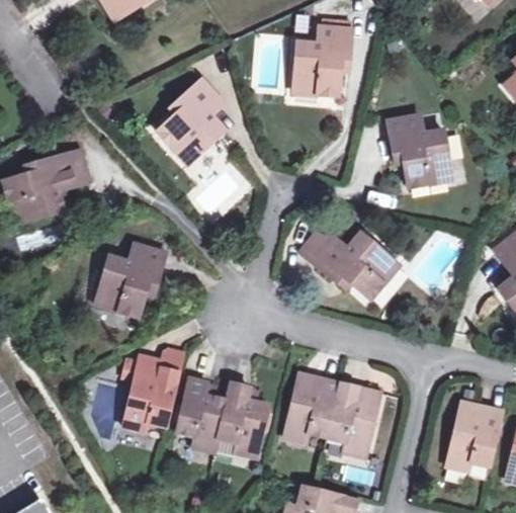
[(108,0),(117,13),(139,0),(108,0)]
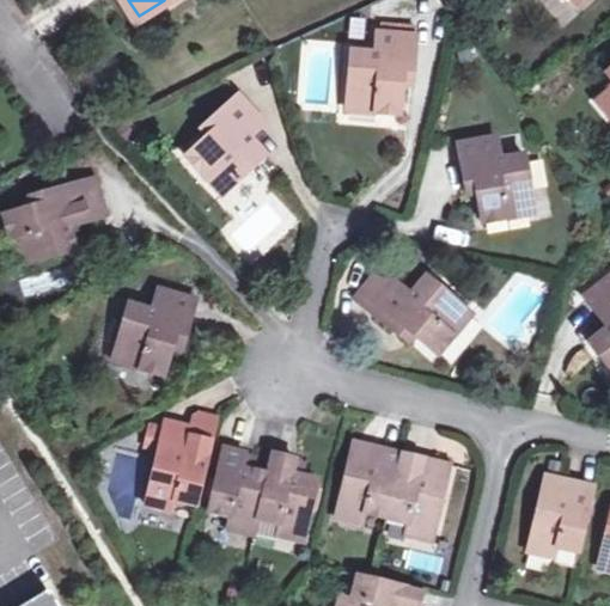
[(354,47),(348,102),(402,109),(407,65),(414,65),(418,32),(379,29),(376,48),(354,47)]
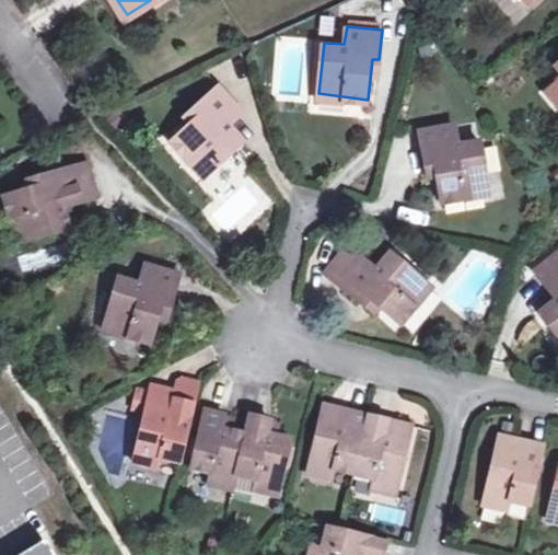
[(557,77),(542,92),(554,104),(557,105),(557,59),(551,65),(557,72),(557,77)]
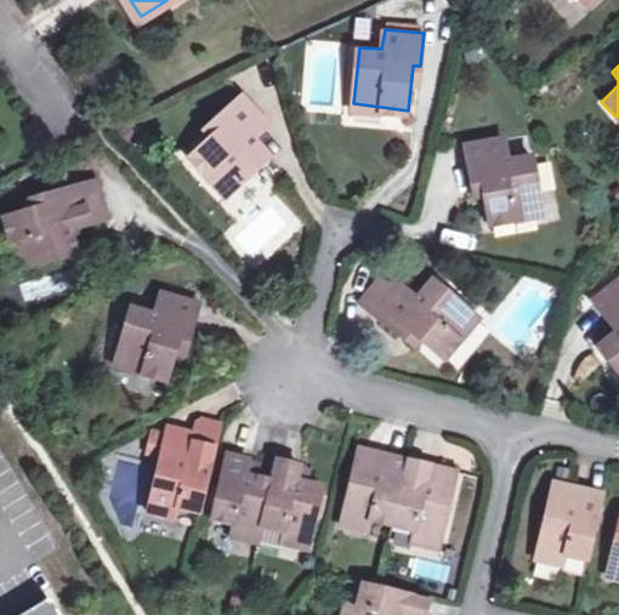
[(244,97),(221,121),(227,127),(194,160),(230,198),(273,157),(259,141),(272,126),(244,97)]
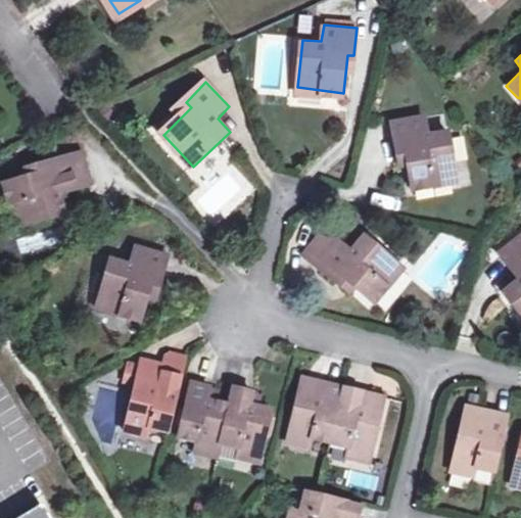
[(395,120),(399,149),(408,148),(414,188),(459,181),(452,131),(429,134),(425,115),(395,120)]
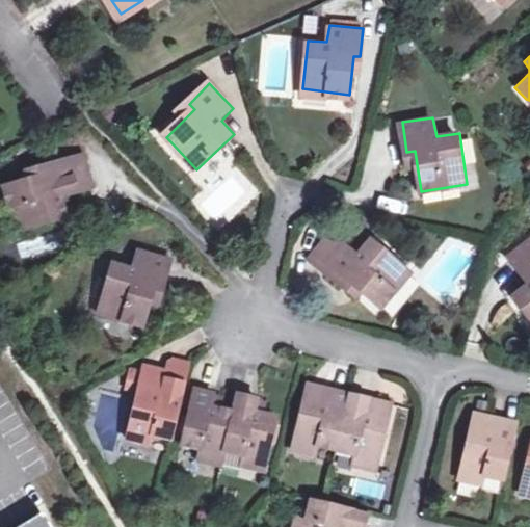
[(7,183),(19,227),(65,214),(62,195),(91,186),(85,156),(42,166),(43,174),(7,183)]
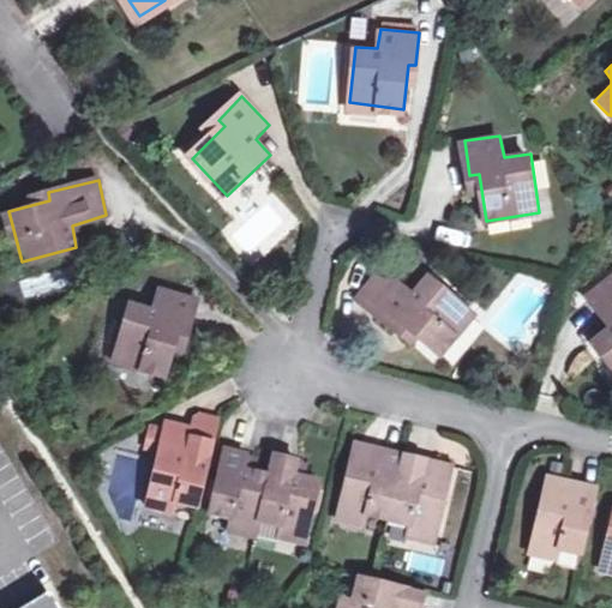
[(383,272),(359,301),(397,332),(402,326),(442,355),(475,314),(429,278),(414,295),(383,272)]
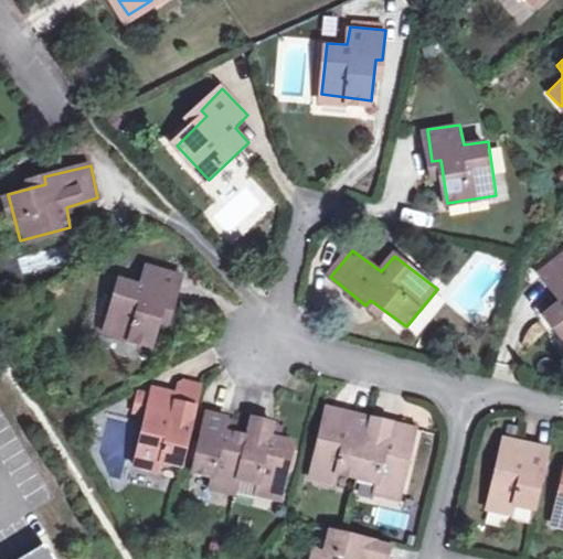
[(562,258),(546,272),(562,296),(562,297),(546,311),(562,331),(562,258)]
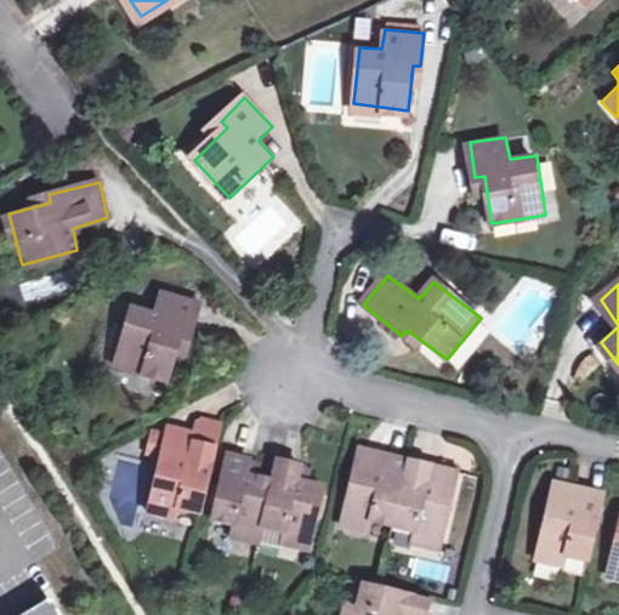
[(135,307),(114,365),(164,380),(179,337),(187,340),(198,305),(164,294),(157,314),(135,307)]
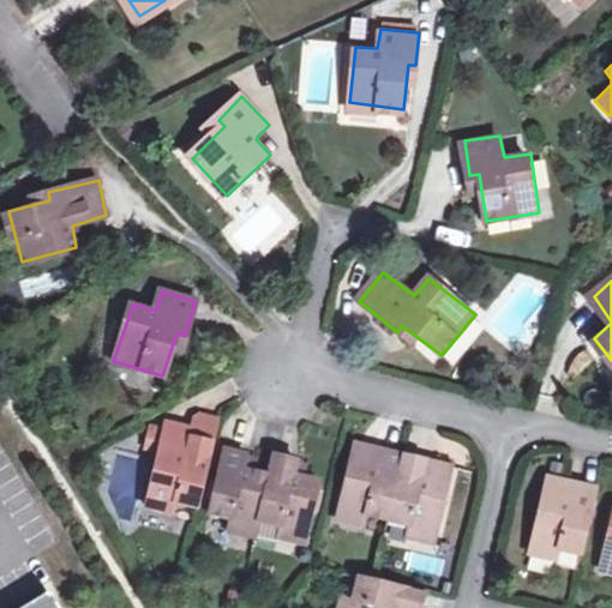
[(191,433),(214,439),(219,415),(196,409),(191,433)]
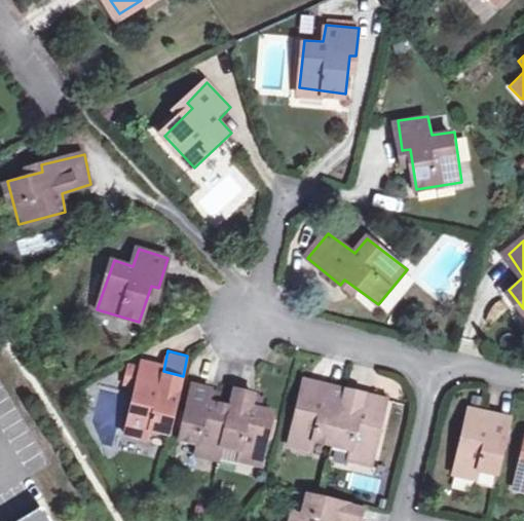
[(183,376),(163,371),(131,364),(128,365),(124,380),(135,382),(124,431),(149,436),(151,428),(170,431),(183,376)]
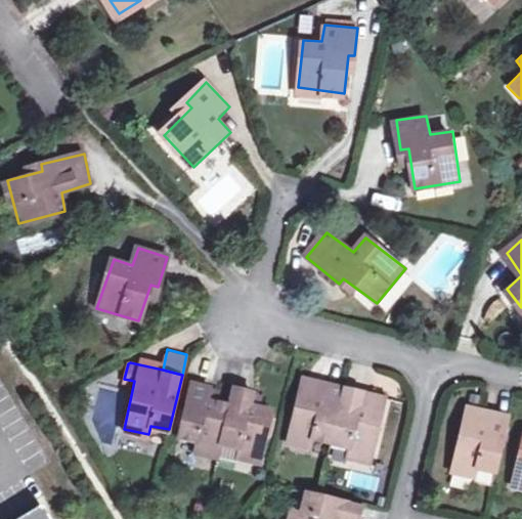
[(260,459),(275,394),(253,388),(256,377),(243,375),(235,373),(233,384),(229,401),(208,395),(211,384),(190,380),(178,434),(198,438),(196,448),(218,453),(221,440),(238,443),(236,453),(260,459)]
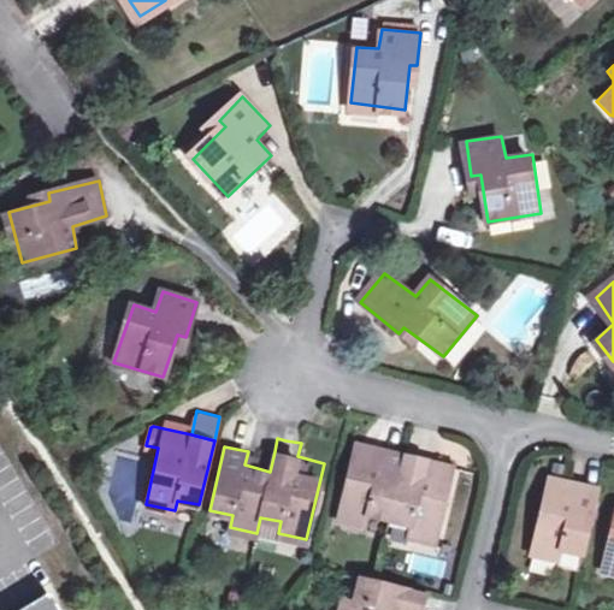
[(354,440),(350,455),(377,461),(381,446),(354,440)]
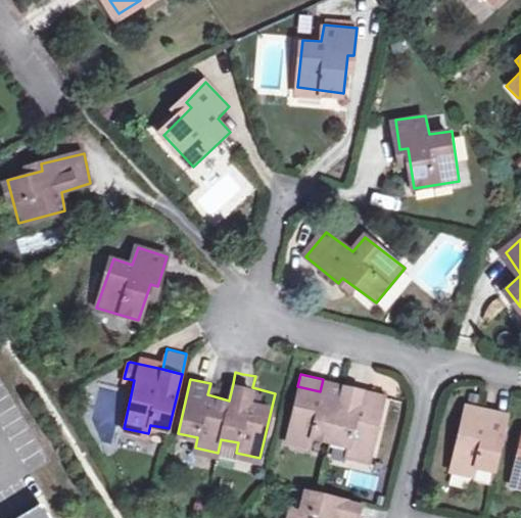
[(320,391),(297,386),(285,438),(308,444),(311,433),(347,442),(345,454),(370,460),(381,408),(358,402),(361,388),(323,379),(320,391)]
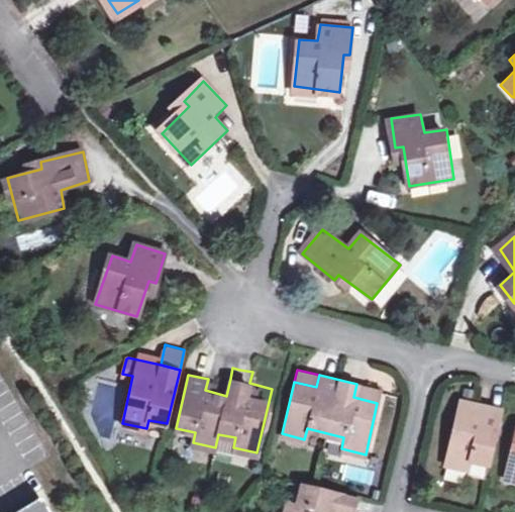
[(380,390),(356,384),(353,397),(377,403),(380,390)]
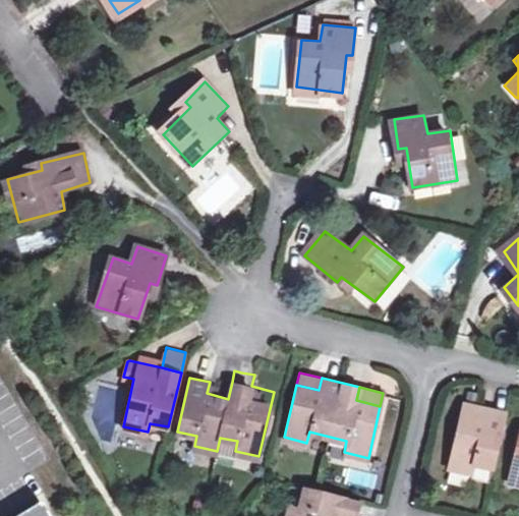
[(462,402),(459,414),(482,420),(485,408),(462,402)]
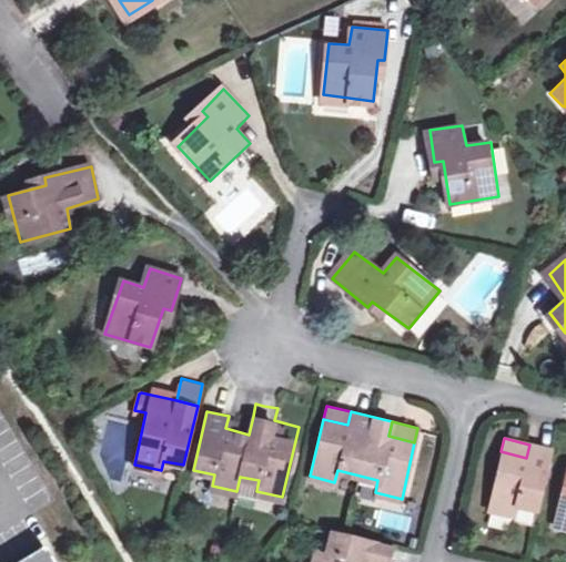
[(526,458),(501,451),(488,509),(514,514),(516,503),(536,507),(549,449),(529,445),(526,458)]
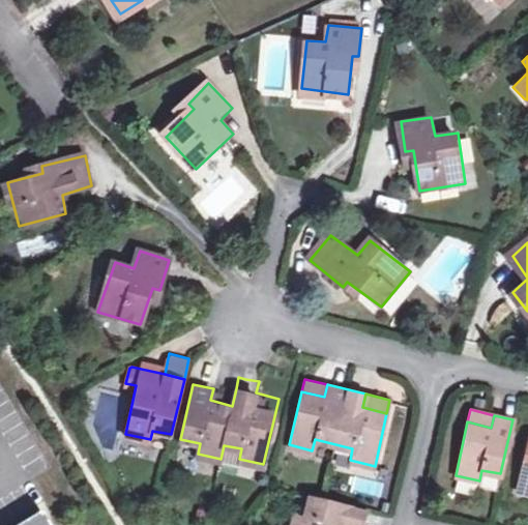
[(527,436),(527,437),(516,489),(527,492),(527,436)]
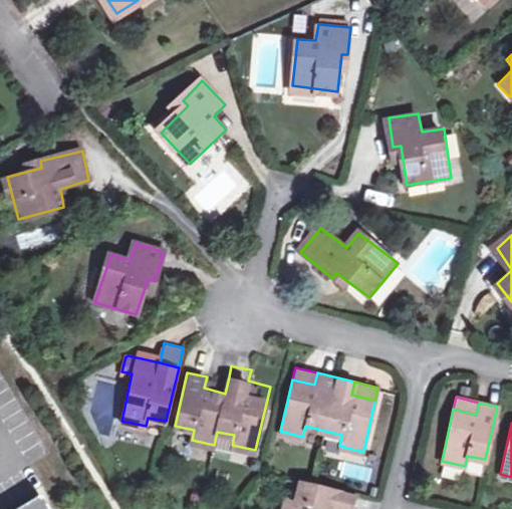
[(284,508),(335,508),(336,508),(338,508),(349,508),(353,494),(311,484),(301,481),(296,500),(287,497),(284,508)]
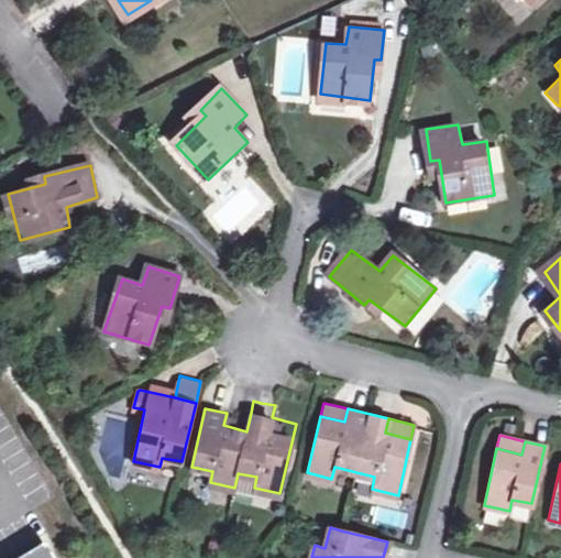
[(12,557),(52,557),(42,540),(12,557)]
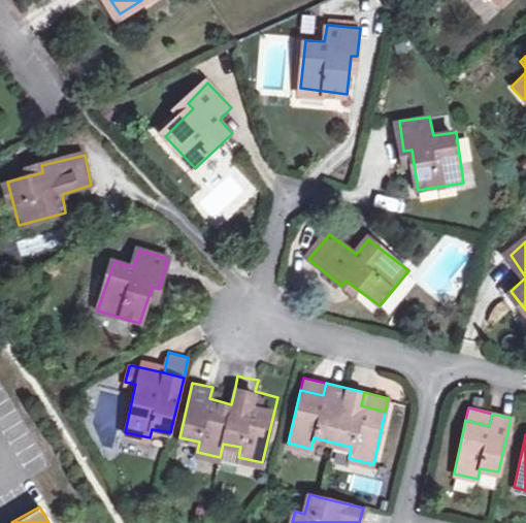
All buildings are outlined.
